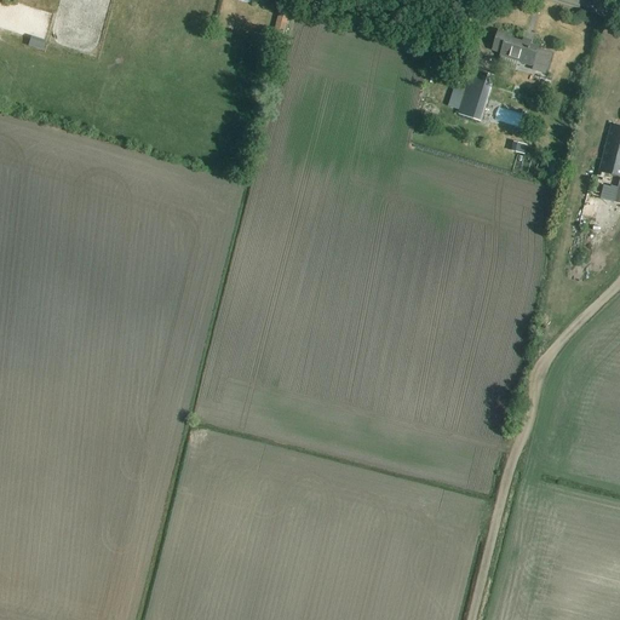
[(283,35),(290,11),(280,9),(274,33),(283,35)]
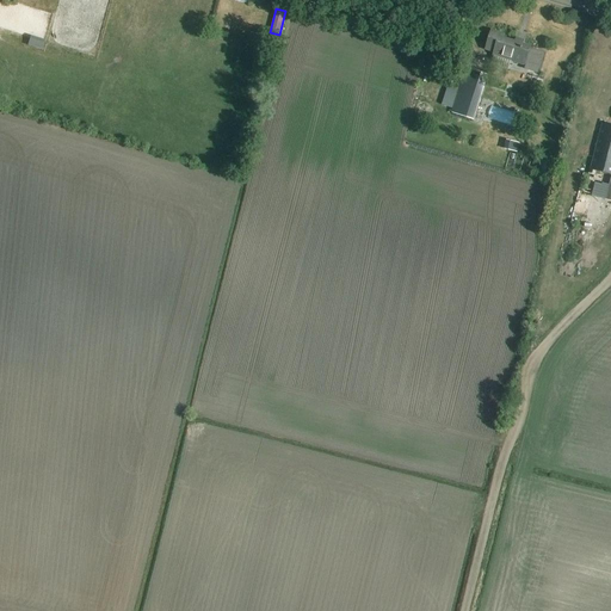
[(491,31),(486,49),(494,51),(493,56),(524,65),(525,66),(524,69),(537,73),(543,53),(528,49),(529,47),(522,44),(522,41),(516,39),(514,42),(499,37),(500,35),(491,31)]
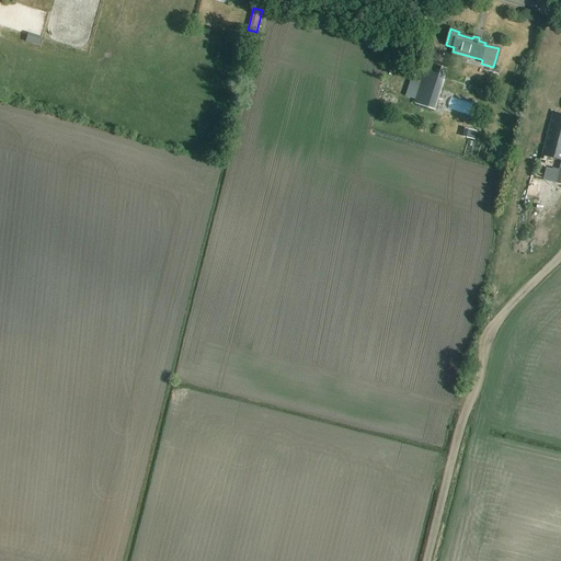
[(467,71),(471,59),(432,47),(430,53),(437,55),(434,65),(449,70),(450,66),(467,71)]
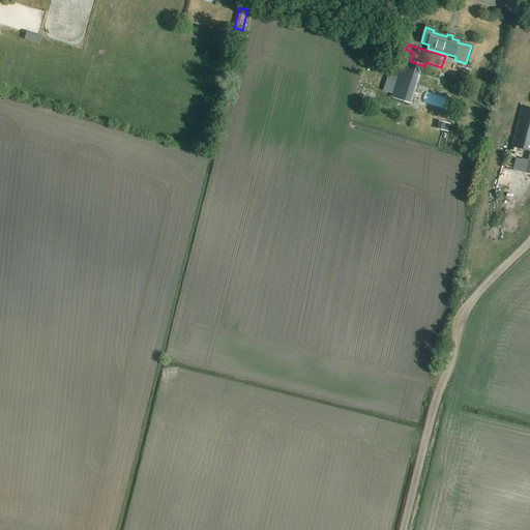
[(417,71),(403,67),(399,78),(393,94),(392,97),(407,102),(417,71)]
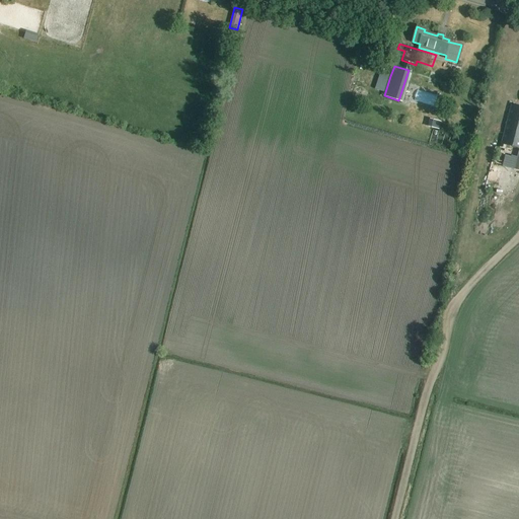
[(385,92),(390,76),(381,73),(376,90),(385,92)]
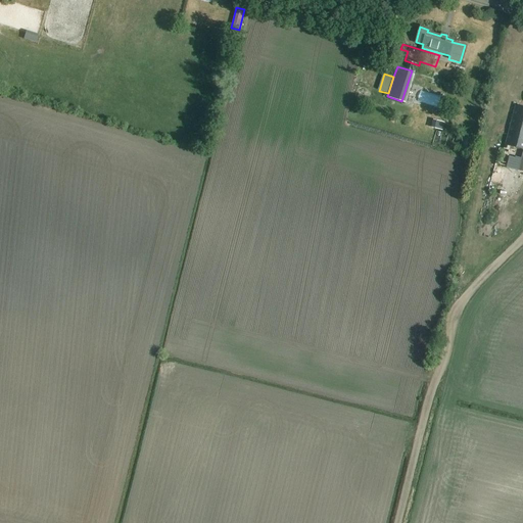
[(522,107),(515,106),(504,149),(508,150),(509,146),(522,150),(522,147),(522,107)]
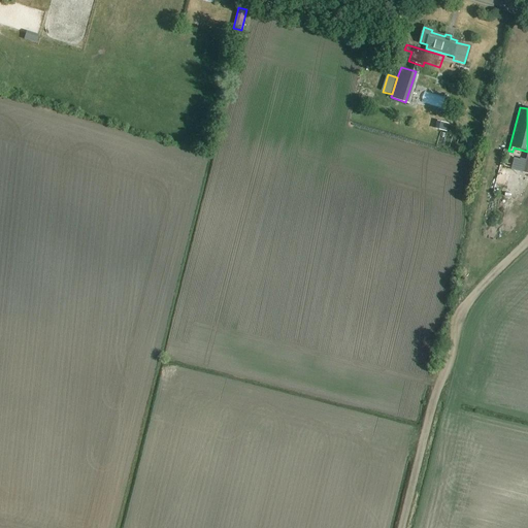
[(439,121),(437,128),(449,131),(451,124),(439,121)]
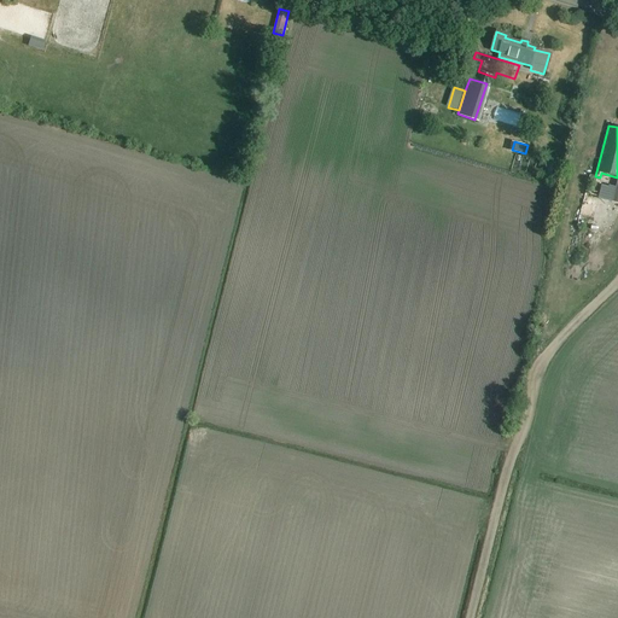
[(535,185),(537,170),(529,169),(528,184),(535,185)]
